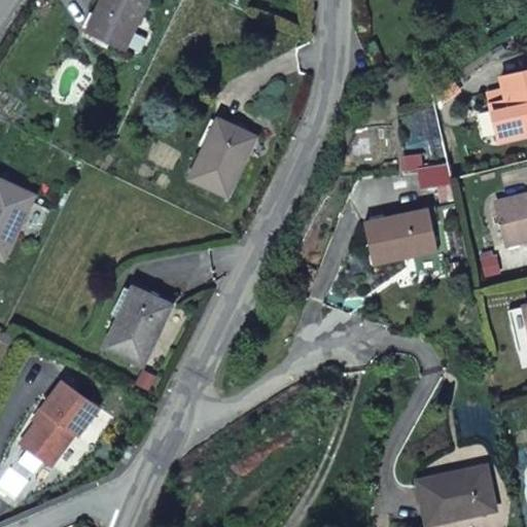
[(101,0),(88,32),(103,39),(100,46),(109,51),(112,43),(128,50),(149,0),(101,0)]
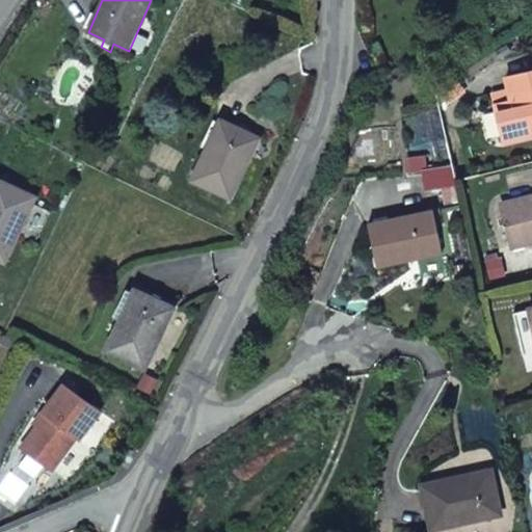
[(506,147),(531,140),(531,76),(507,82),(510,96),(513,106),(497,109),(506,147)]
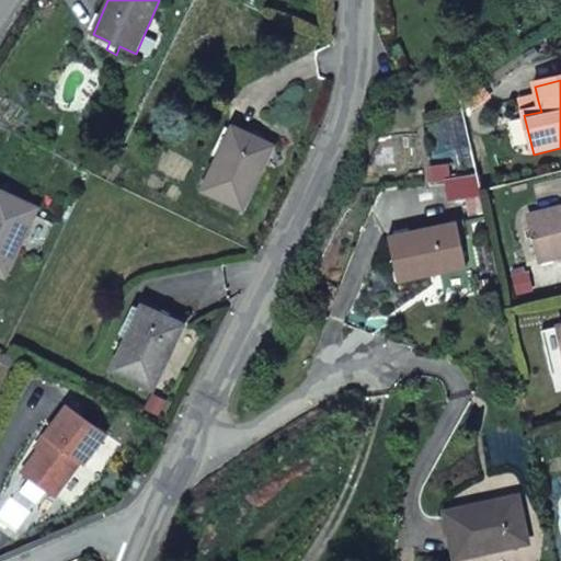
[(482,88),(465,101),(472,113),(491,101),(482,88)]
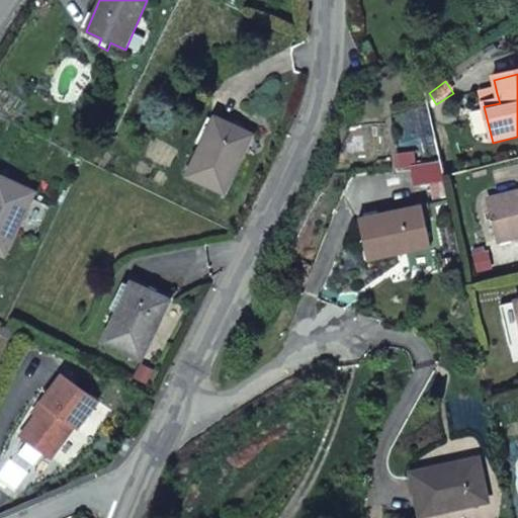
[(482,97),(484,106),(500,103),(497,93),(482,97)]
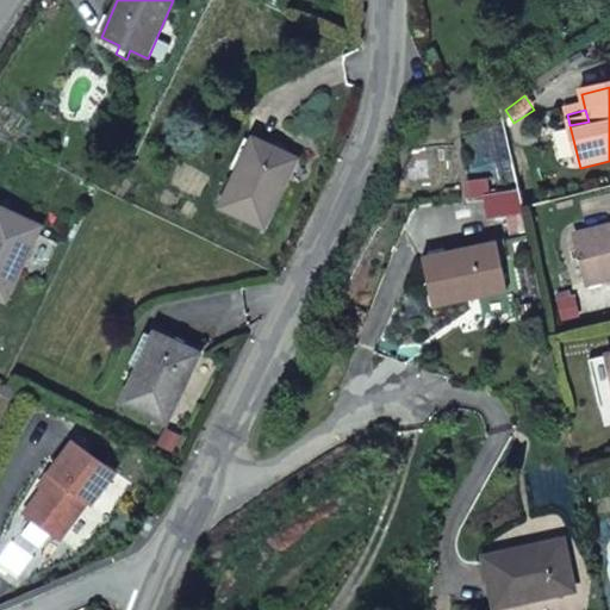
[(298,159),(254,137),(222,207),(266,228),(298,159)]
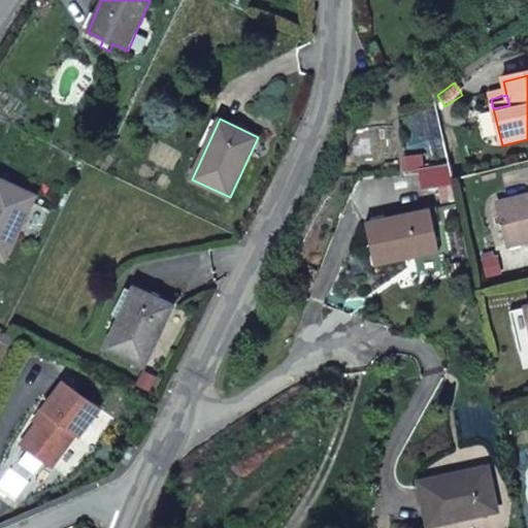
[(36,196),(0,178),(0,259),(6,262),(36,196)]
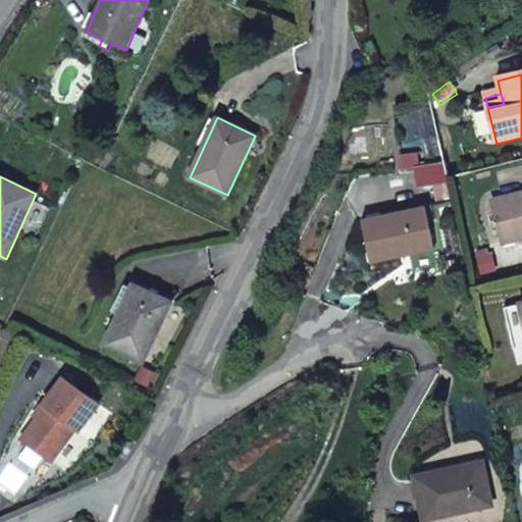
[(521,239),(521,195),(508,198),(517,241),(521,239)]
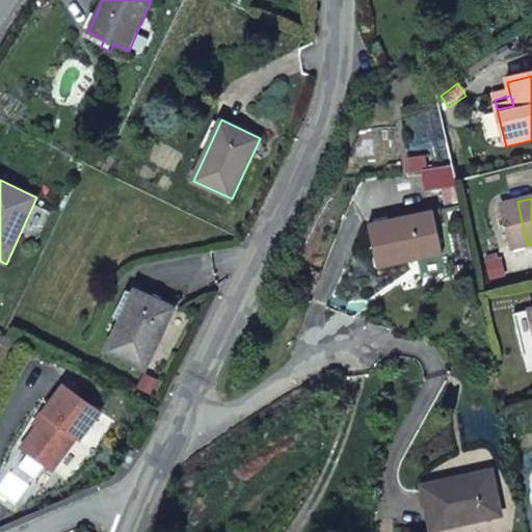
[(527,245),(517,202),(501,206),(511,249),(527,245)]
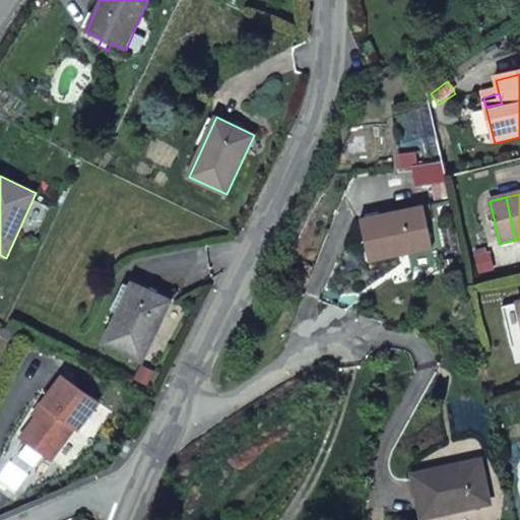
[(424,205),(361,219),(369,260),(432,247),(424,205)]
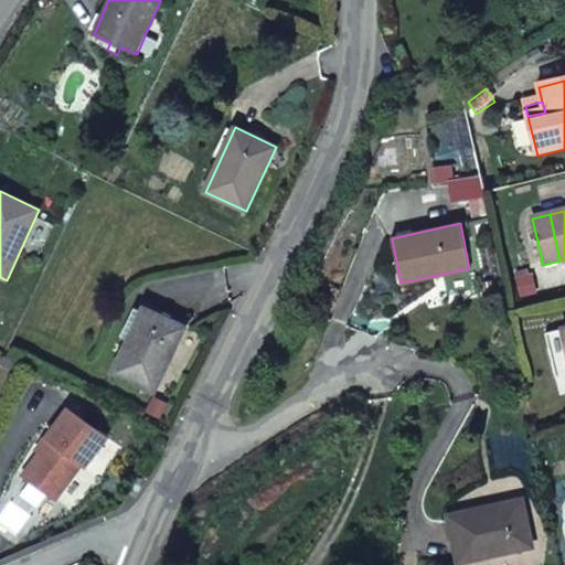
[(185,328),(145,308),(114,372),(155,392),(185,328)]
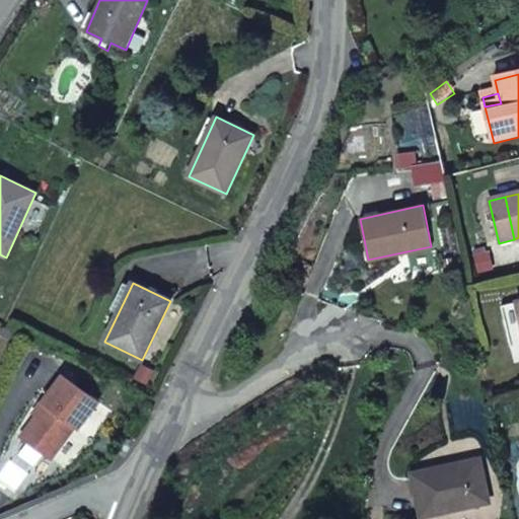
[(510,350),(518,347),(518,322),(515,305),(500,308),(510,350)]
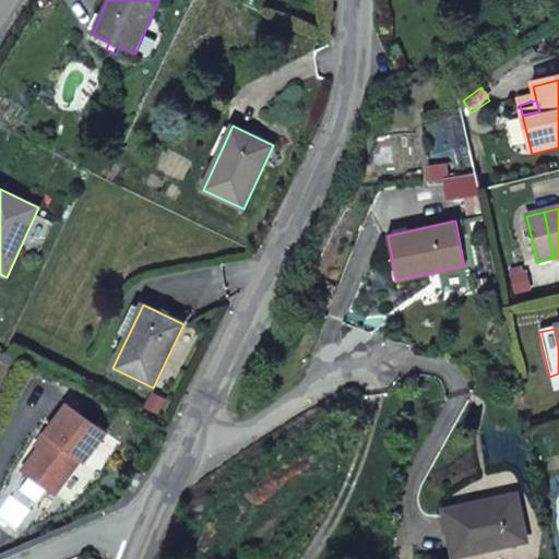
[(39,447),(22,470),(54,494),(80,460),(83,462),(105,432),(68,404),(45,433),(48,436),(39,447)]
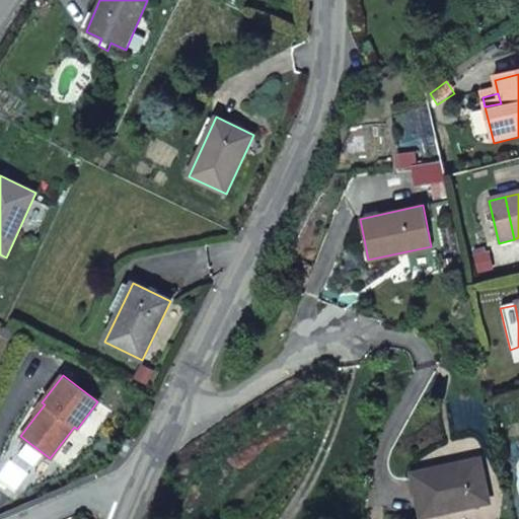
[(42,402),(33,413),(36,415),(45,404),(42,402)]
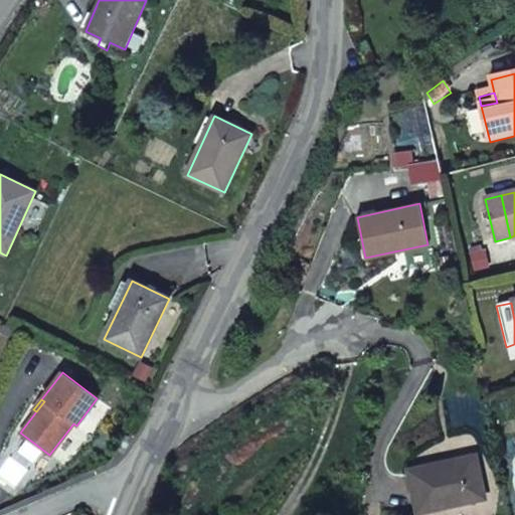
[(450,464),(409,473),(419,514),(486,498),(476,455),(449,461),(450,464)]
